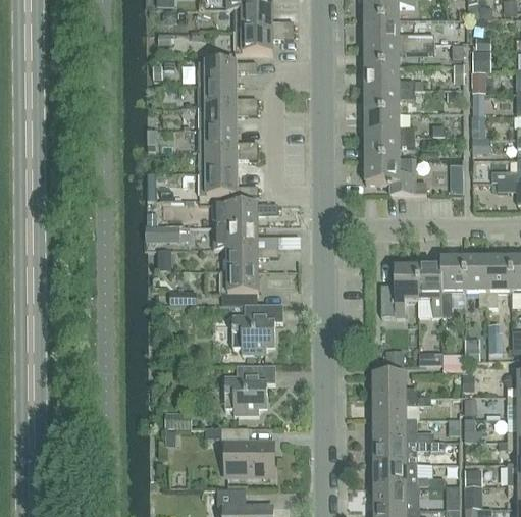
[(223,0),(223,8),(233,8),(271,8),(271,0),(223,0)]
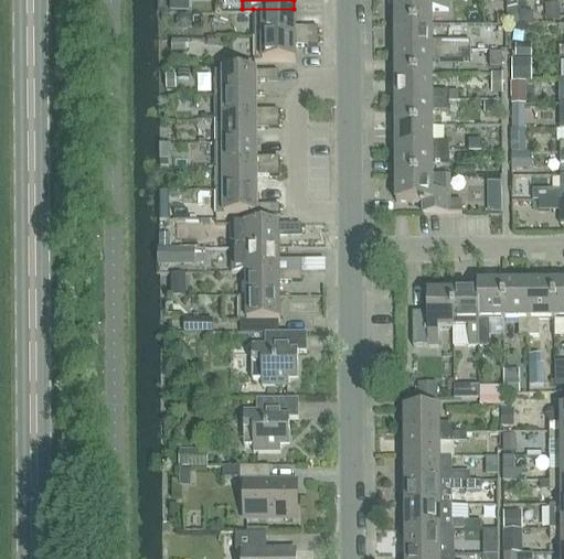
[(394,22),(431,22),(431,7),(447,7),(446,0),(393,0),(394,22)]
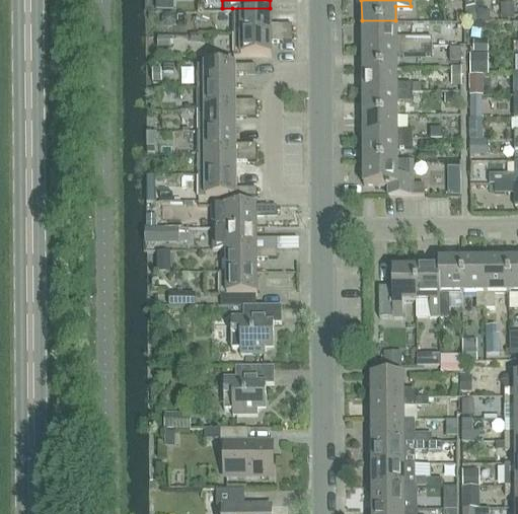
[(513,0),(501,0),(501,12),(513,12),(513,0)]
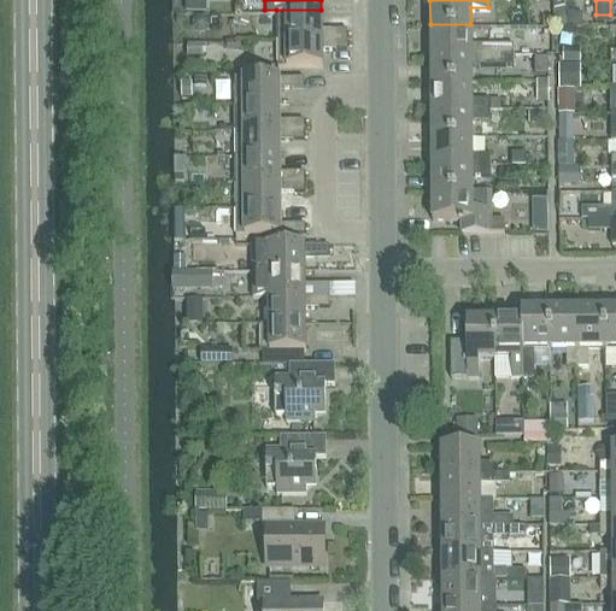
[(567,7),(565,22),(580,23),(581,9),(567,7)]
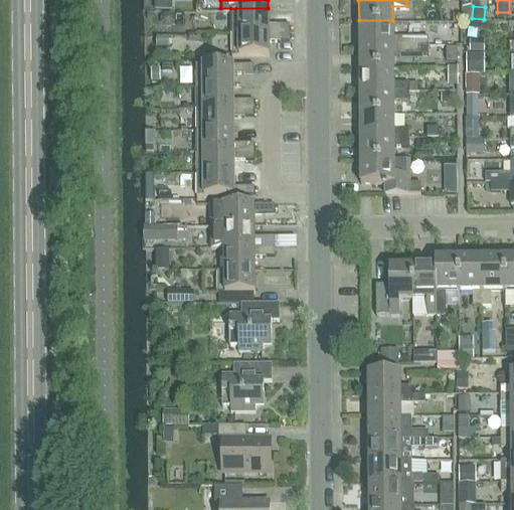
[(230,30),(288,30),(288,21),(268,21),(268,8),(230,8),(230,30)]
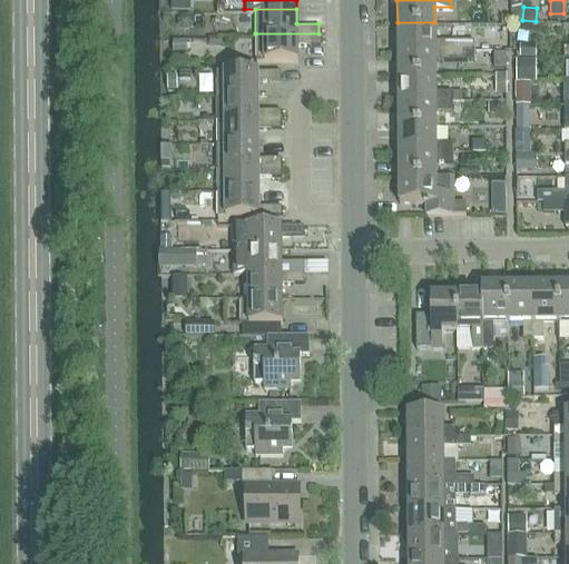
[(180,10),(176,13),(176,19),(180,23),(186,23),(190,19),(190,13),(186,10),(180,10)]
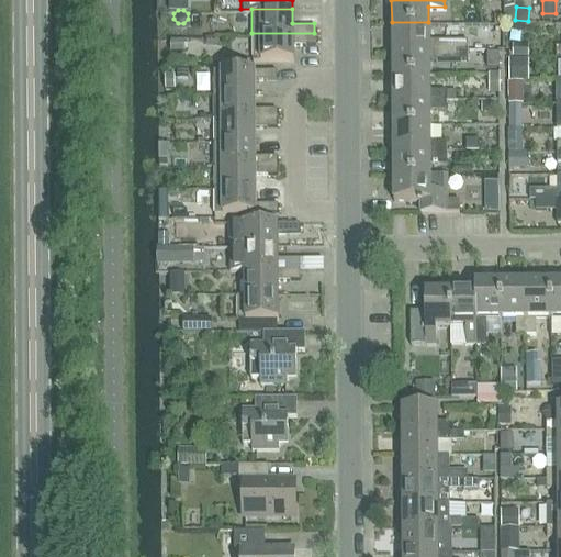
[(514,13),(494,13),(494,22),(514,22),(514,13)]
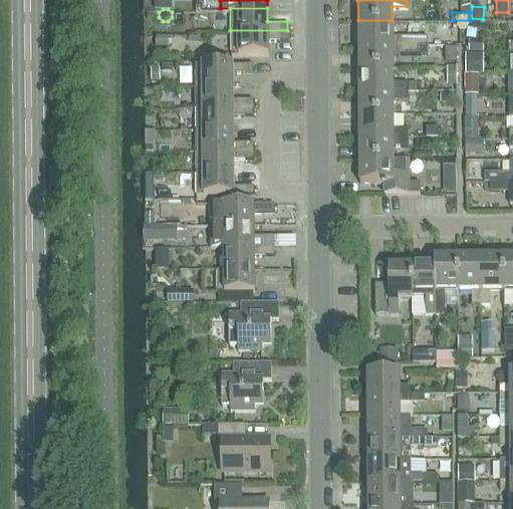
[(407,43),(427,43),(427,33),(407,33),(392,34),(392,20),(358,20),(358,43),(407,43)]
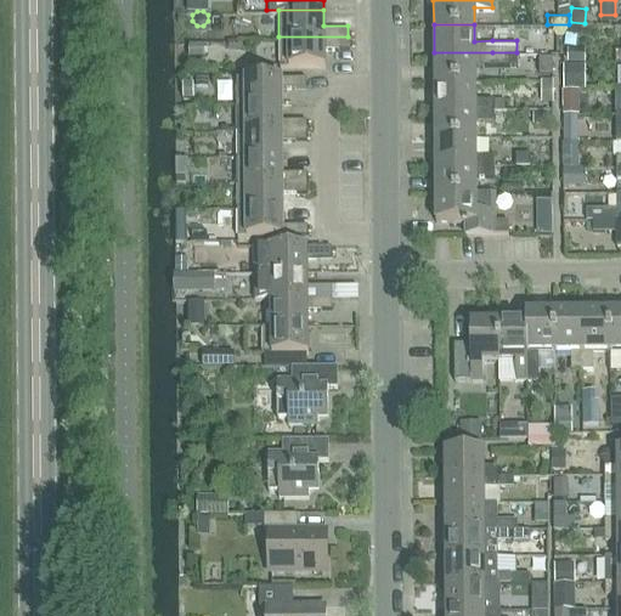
[(348,37),(278,37),(278,63),(325,63),(325,46),(349,46),(348,37)]
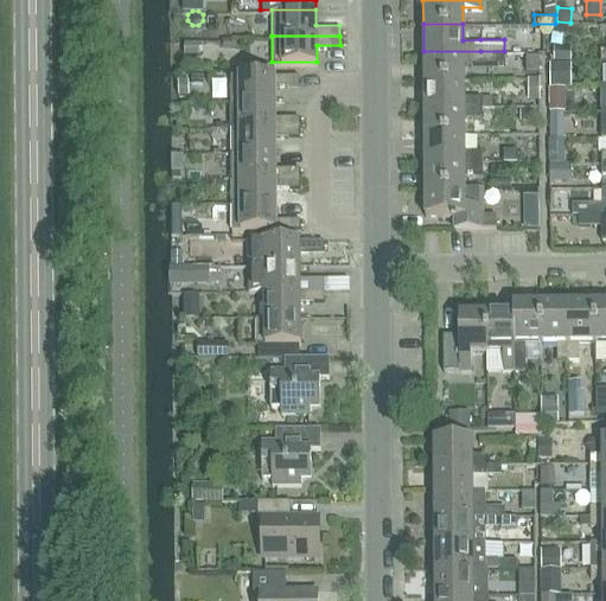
[(197,38),(183,38),(184,50),(198,50),(197,38)]
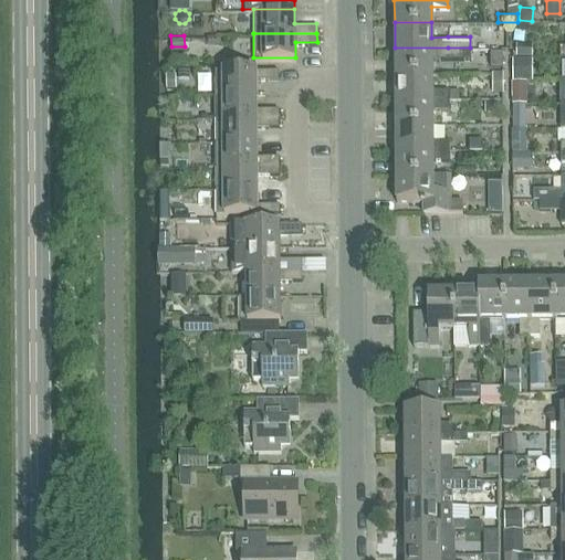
[(531,41),(515,41),(515,52),(531,52),(531,41)]
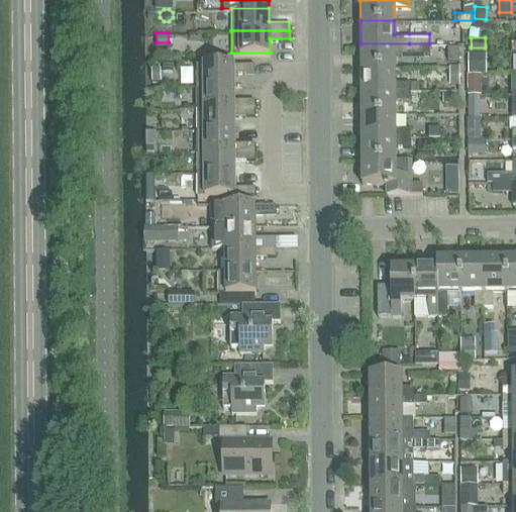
[(429,52),(429,43),(409,43),(360,43),(360,67),(394,66),(394,52),(429,52)]
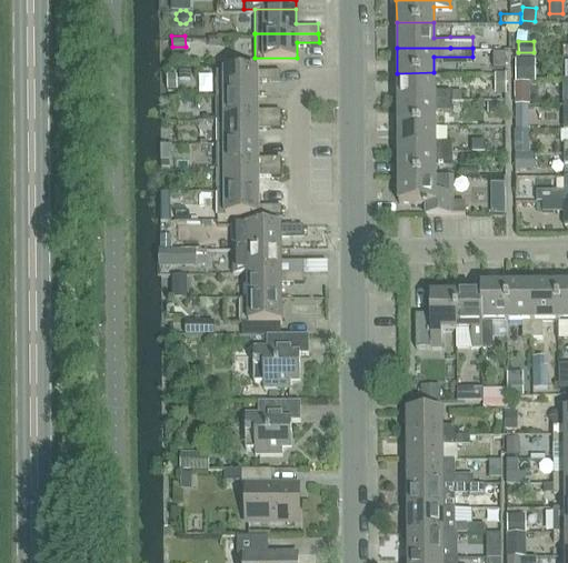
[(504,50),(492,50),(492,64),(504,64),(504,50)]
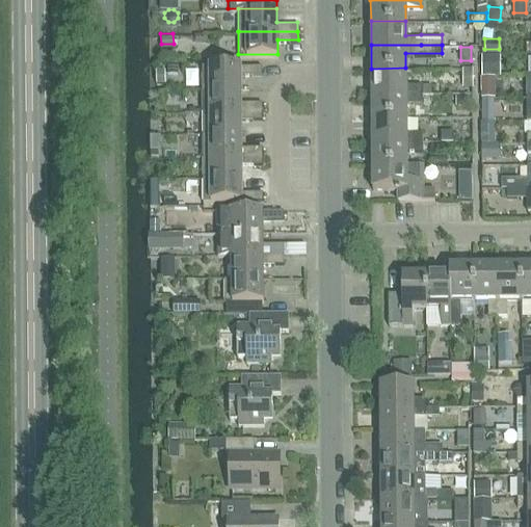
[(498,51),(481,52),(481,73),(498,73),(498,51)]
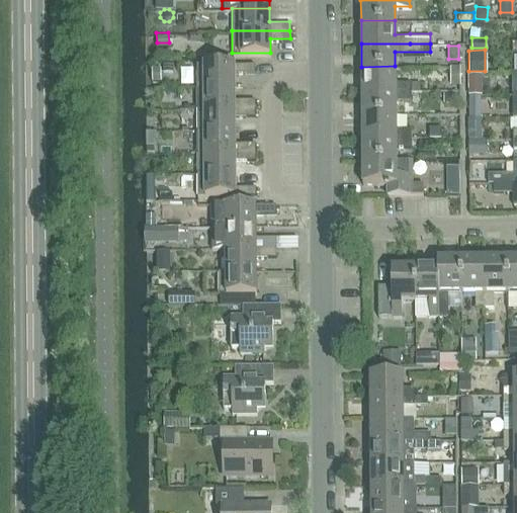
[(162,59),(162,70),(173,70),(173,59),(162,59)]
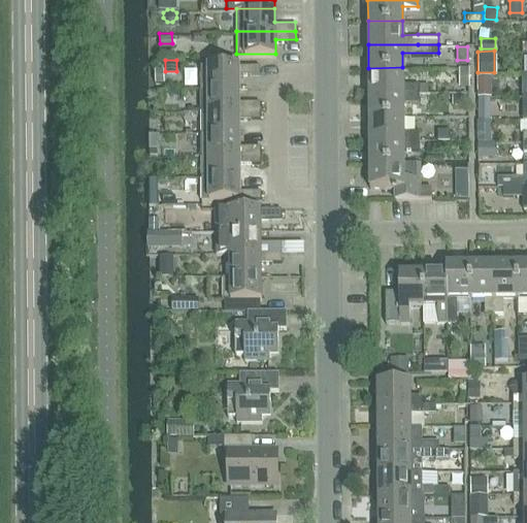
[(199,86),(238,86),(238,72),(259,72),(259,63),(199,62),(199,86)]
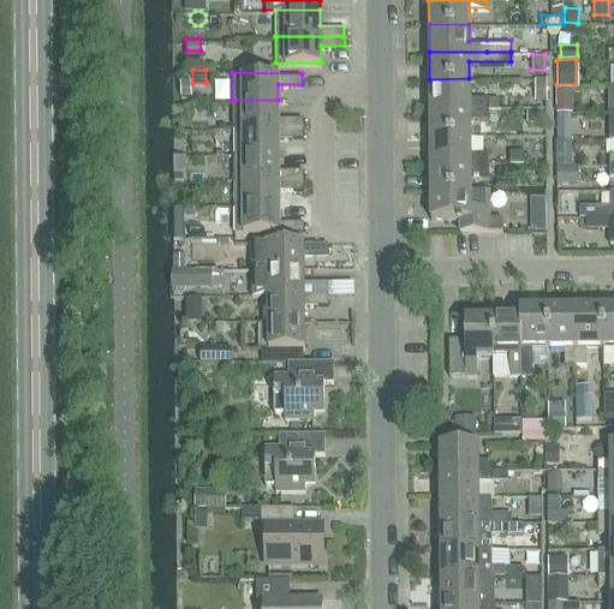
[(189,77),(178,77),(178,91),(189,91),(189,77)]
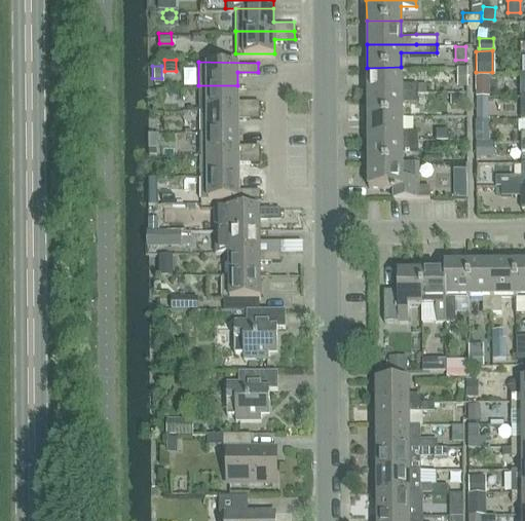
[(401,67),(367,68),(367,90),(416,90),(426,90),(426,81),(401,81),(401,67)]
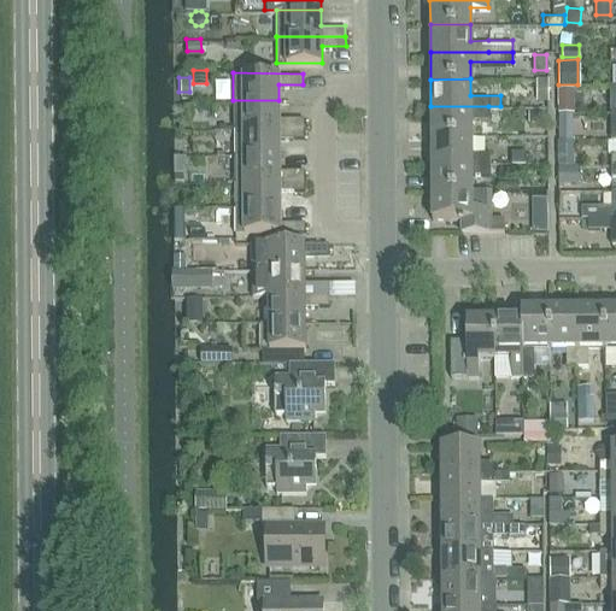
[(546,78),(535,78),(535,98),(546,98),(546,78)]
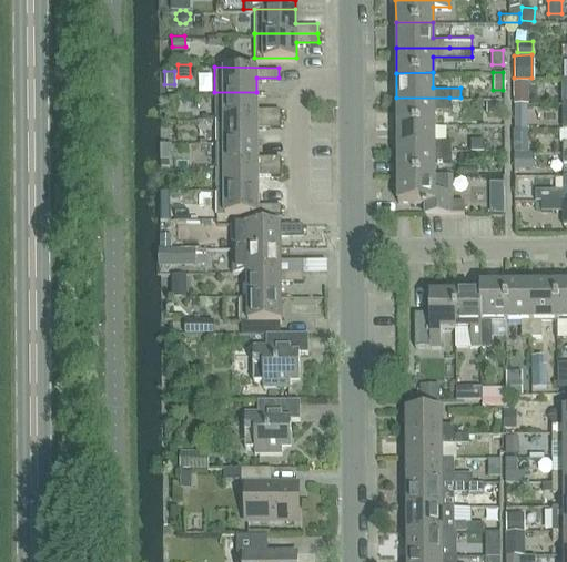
[(527,79),(513,79),(513,100),(527,100),(527,79)]
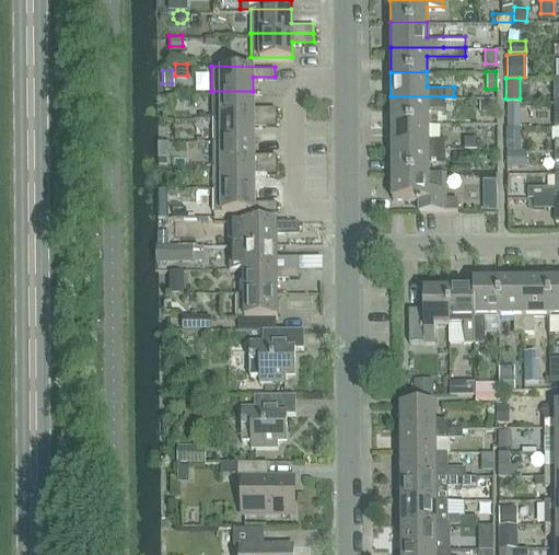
[(211,114),(275,114),(275,105),(253,105),(253,91),(211,91),(211,114)]
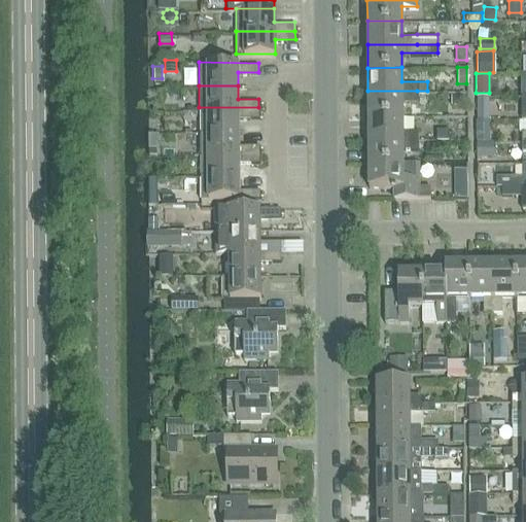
[(367,114),(401,114),(401,100),(417,100),(417,91),(367,91),(367,114)]
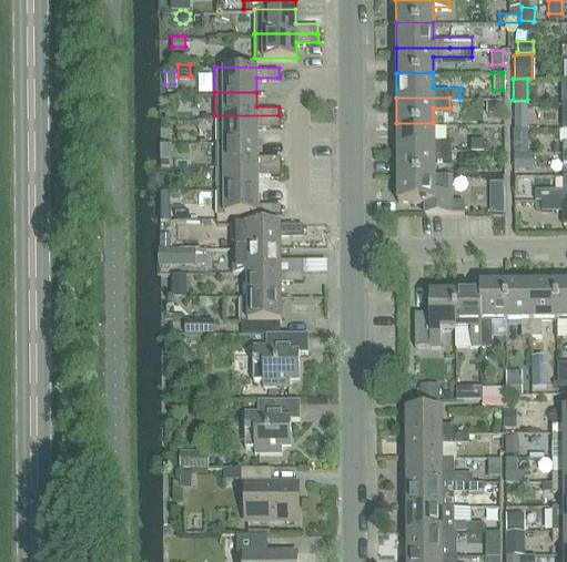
[(499,99),(486,99),(486,110),(499,110),(499,99)]
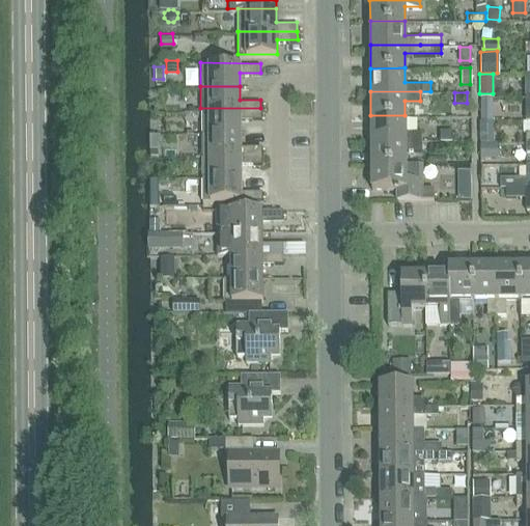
[(492,95),(479,95),(479,106),(492,106),(492,95)]
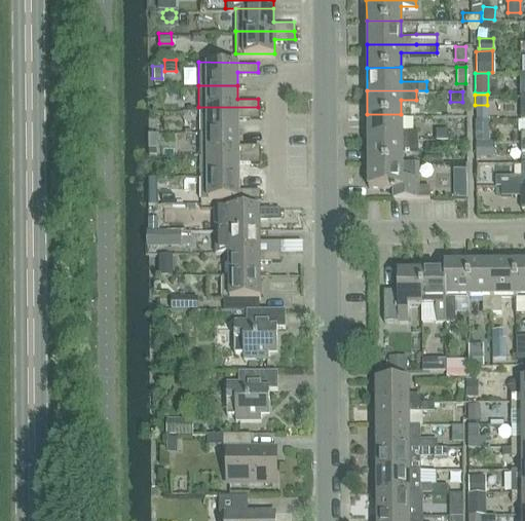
[(199,129),(237,129),(237,116),(258,116),(258,107),(198,107),(199,129)]
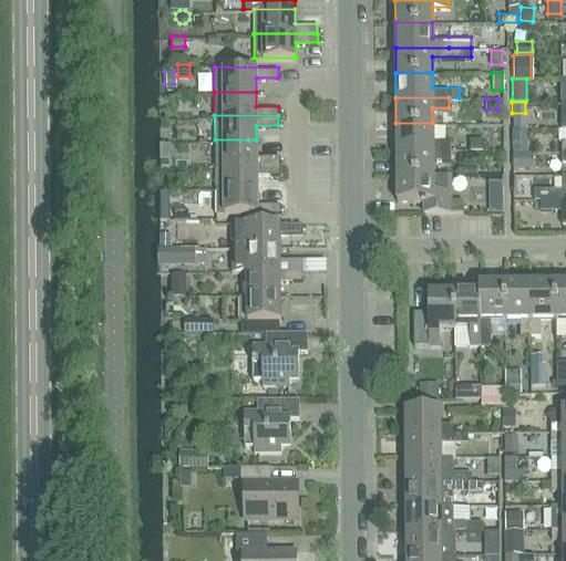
[(395,148),(450,148),(449,138),(433,138),(432,123),(395,123),(395,148)]
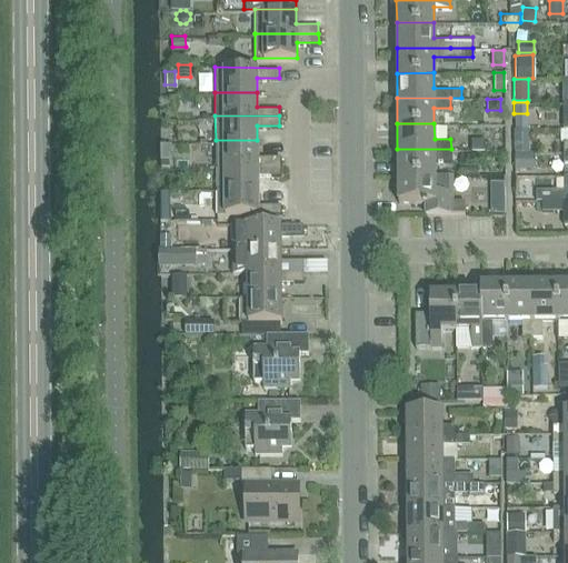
[(528,127),(514,127),(514,140),(528,140),(528,127)]
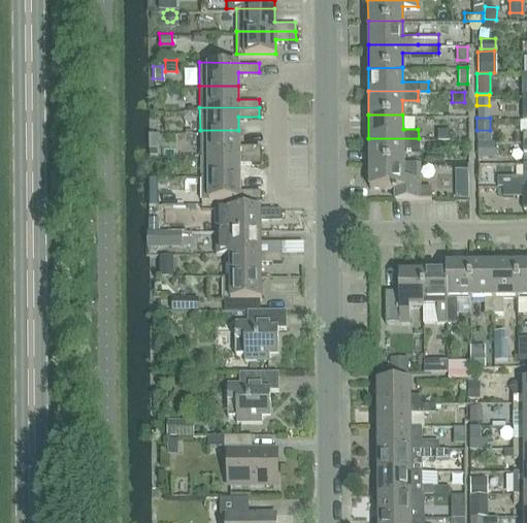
[(448,128),(436,128),(436,137),(448,137),(448,128)]
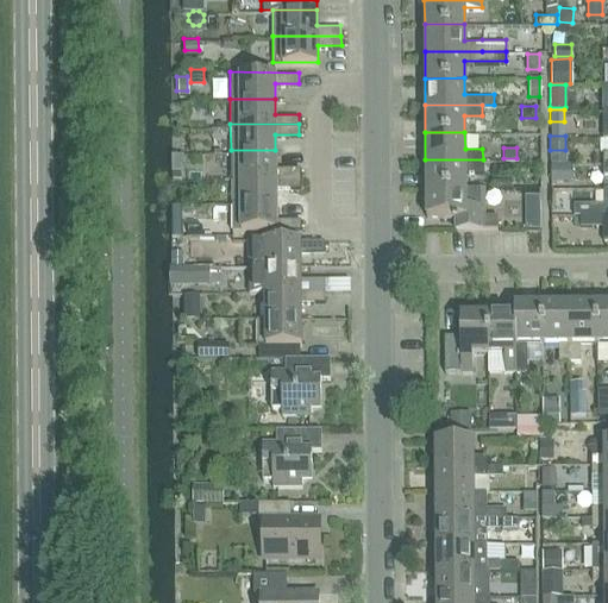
[(231,176),(299,175),(299,165),(275,165),(275,150),(231,150),(231,176)]
